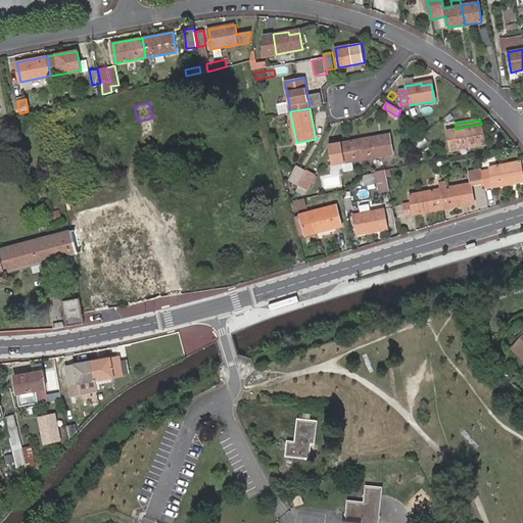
[(471,126),(456,129),(446,130),(449,150),(484,144),(482,129),(472,130),(471,126)]
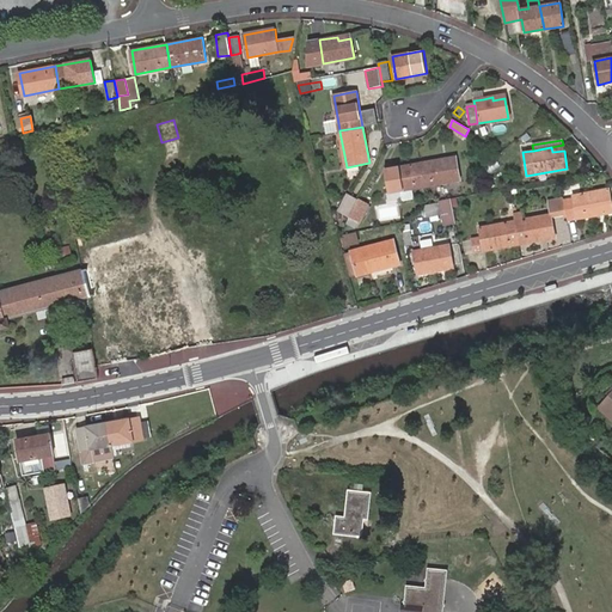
[(456,157),(420,164),(423,187),(459,181),(456,157)]
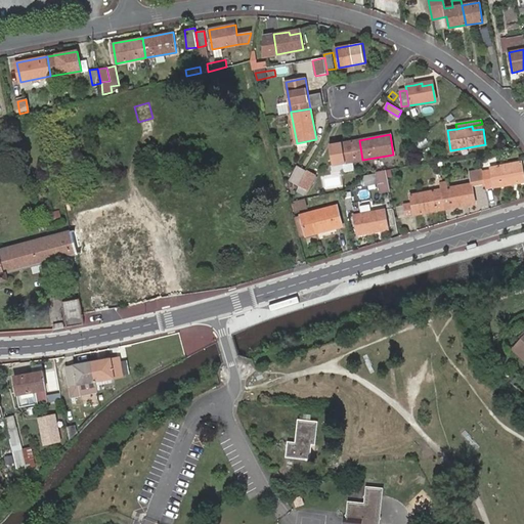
[(362,160),(359,140),(329,144),(332,165),(362,160)]
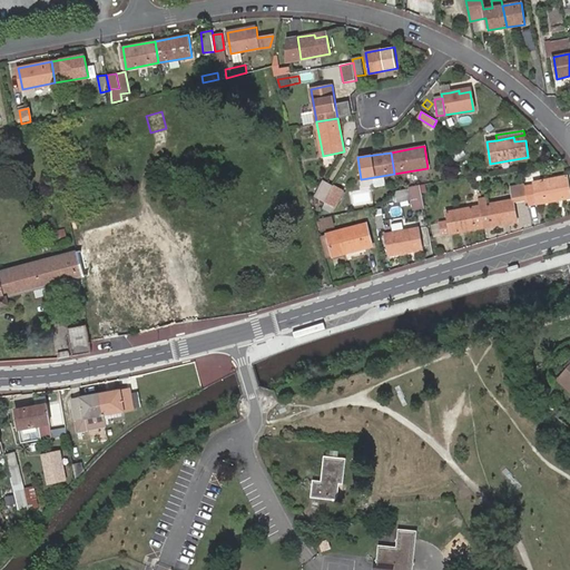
[(527,202),(528,206),(537,205),(538,206),(569,198),(569,197),(566,176),(532,183),(533,184),(524,186),(527,202)]
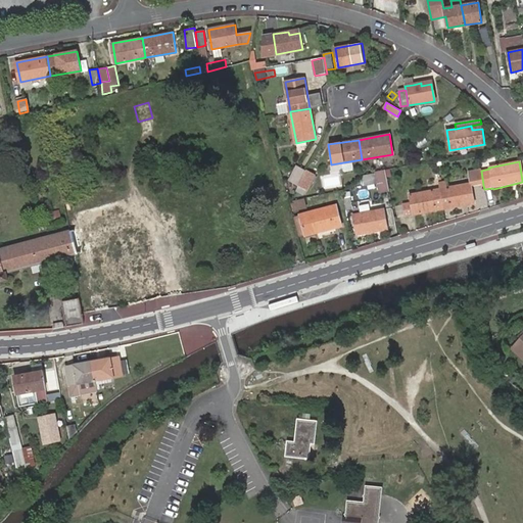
[(290,183),(298,187),(306,173),(298,168),(290,183)]
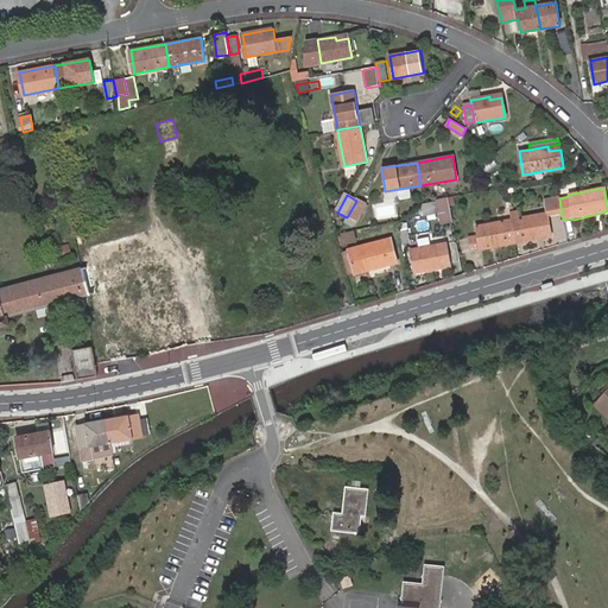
[(442,222),(451,220),(448,196),(436,198),(442,222)]
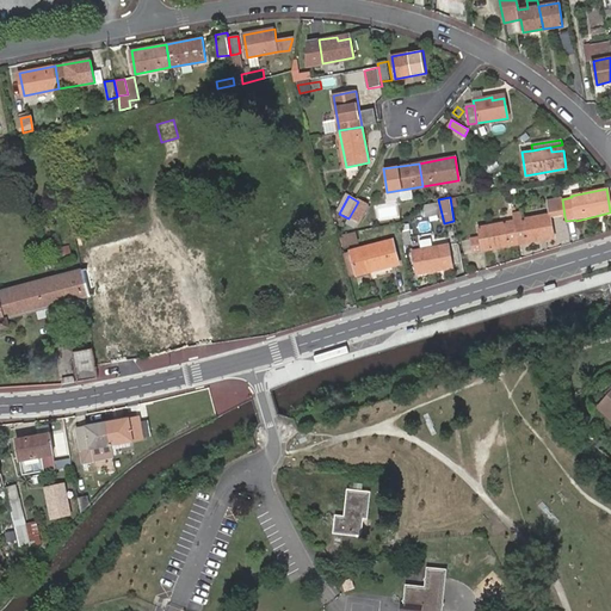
[(514,222),(518,245),(554,239),(550,218),(565,216),(562,199),(561,198),(547,201),(549,215),(524,220),(523,213),(512,214),(514,222)]
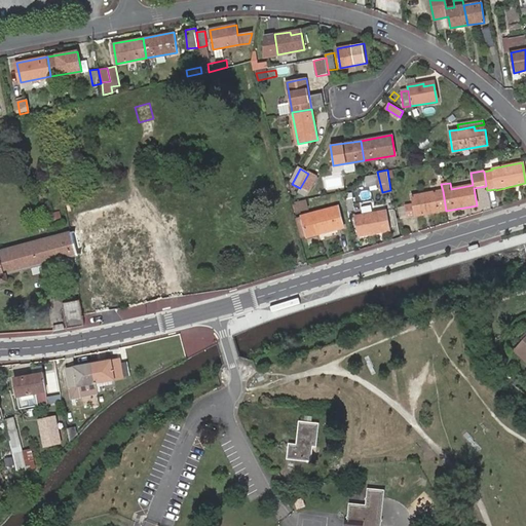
[(308,174),(300,188),(308,193),(316,178),(308,174)]
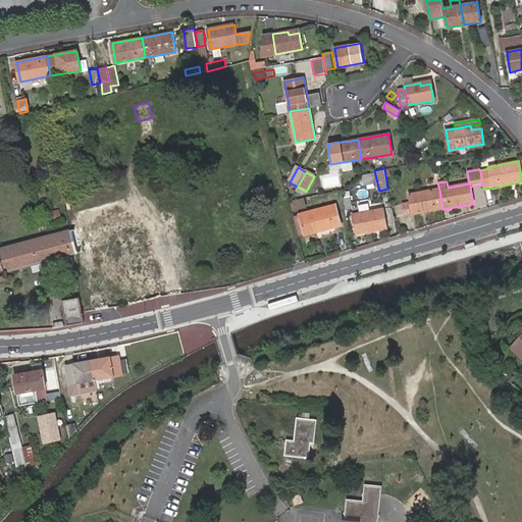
[(404,216),(442,209),(439,190),(437,183),(429,185),(430,192),(410,196),(411,203),(402,204),(404,216)]
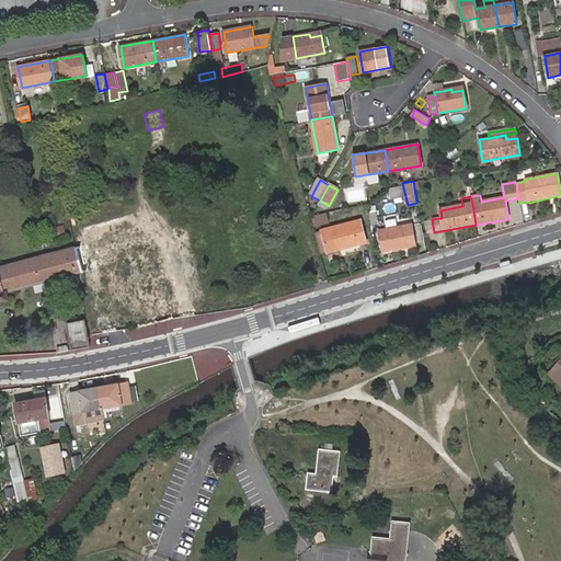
[(327,215),(312,217),(315,225),(329,221),(327,215)]
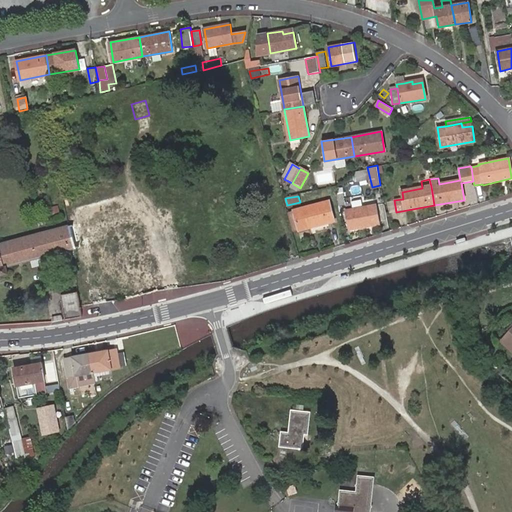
[(294,211),(301,232),(333,222),(328,201),(294,211)]
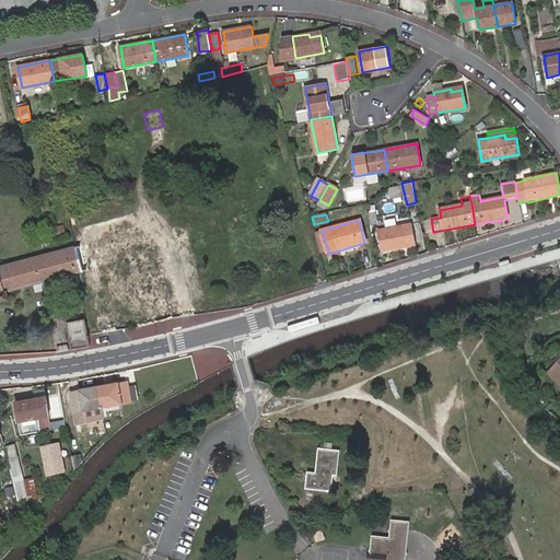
[(384,223),(385,230),(399,228),(398,221),(384,223)]
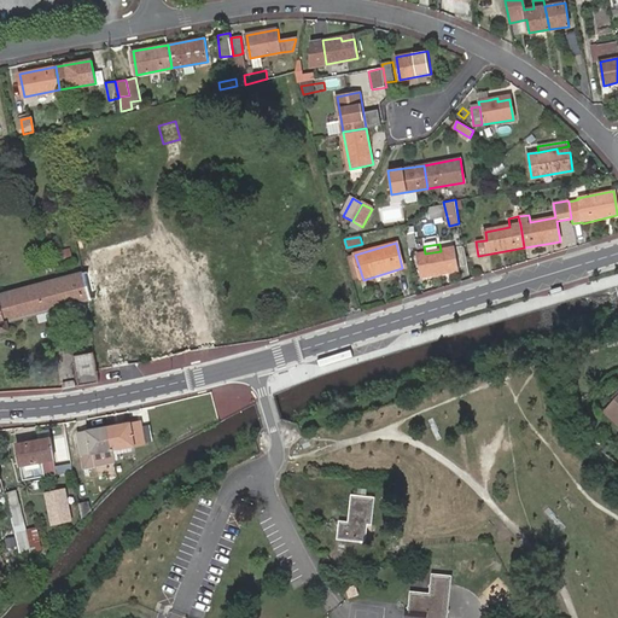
[(418,256),(421,278),(458,272),(454,249),(441,251),(418,256)]
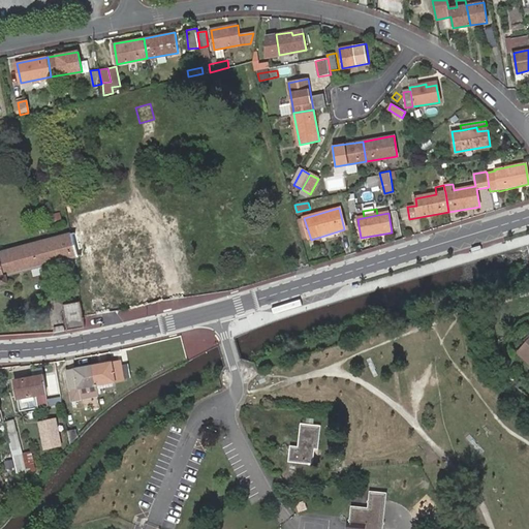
[(297,220),(303,241),(311,240),(304,218),(303,218),(297,220)]
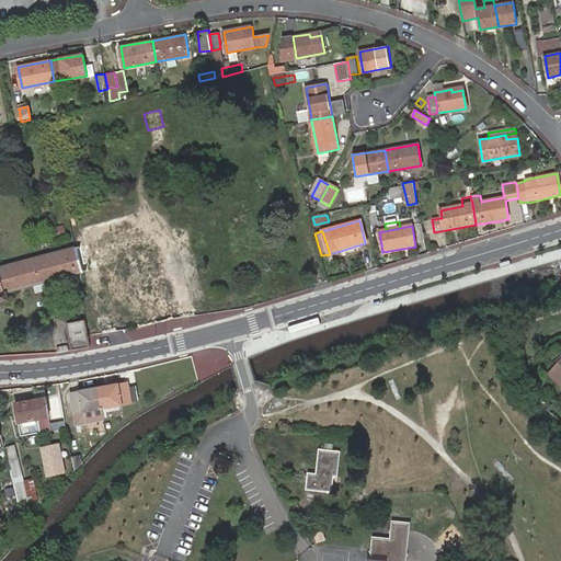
[(8,294),(82,273),(77,249),(77,248),(0,267),(0,298),(1,301),(9,300),(8,294)]
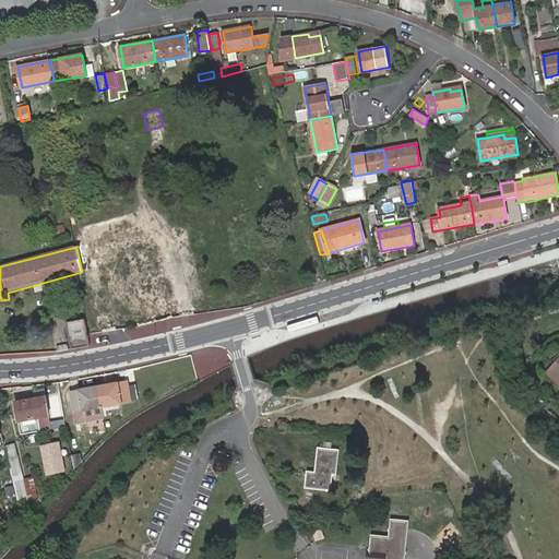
[(66,320),(71,349),(91,346),(90,340),(88,335),(86,319),(86,317),(66,320)]
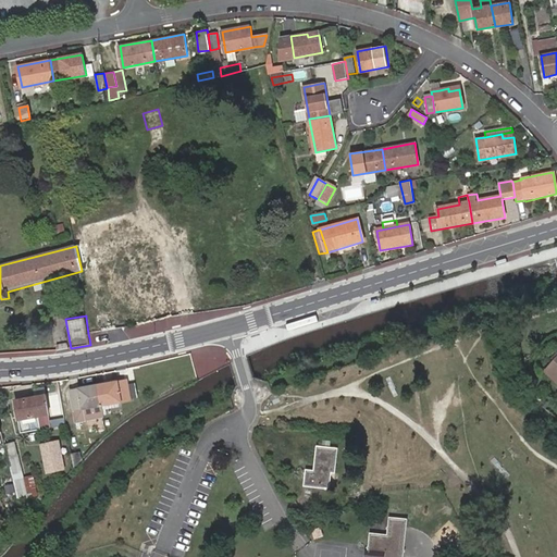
[(556,383),(556,356),(544,372),(556,383)]
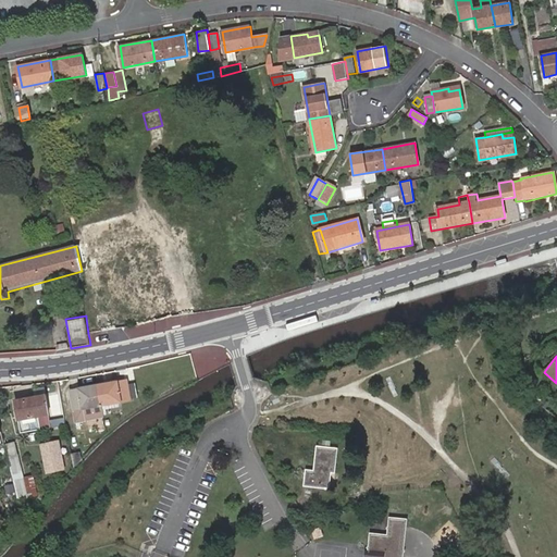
[(126,379),(99,384),(102,401),(120,399),(128,397),(127,385),(126,379)]
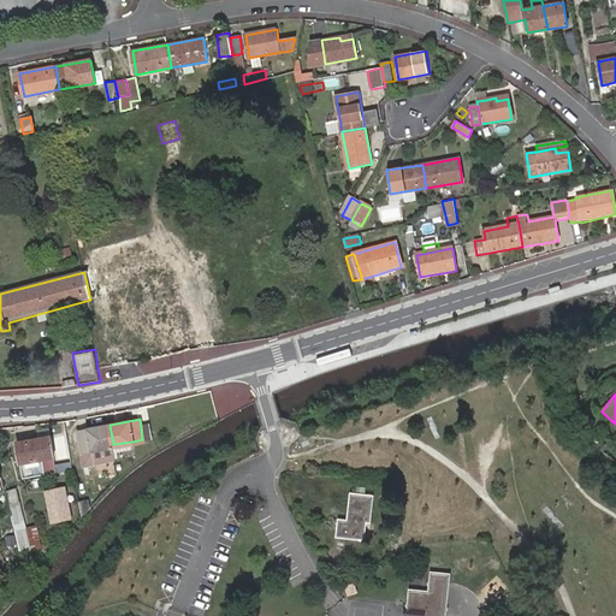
[(141,426),(142,439),(154,437),(152,424),(141,426)]
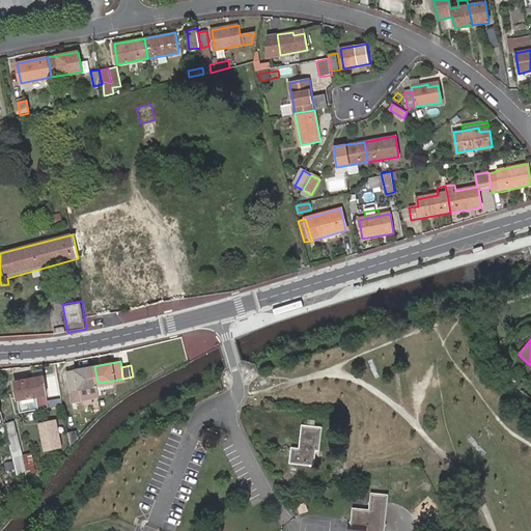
[(98,383),(94,366),(68,370),(72,388),(80,387),(82,398),(100,394),(98,383)]
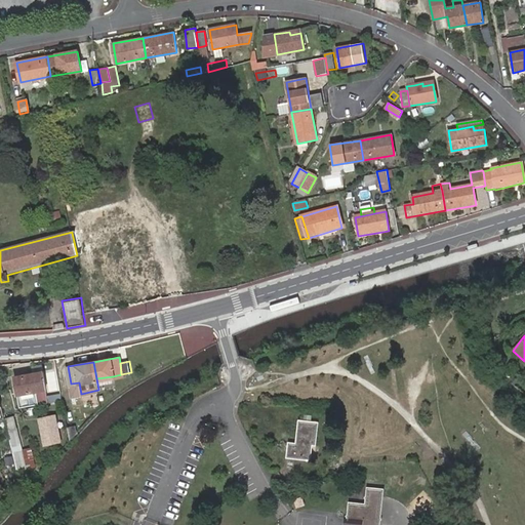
[(49,402),(43,372),(26,375),(26,376),(16,378),(18,395),(37,392),(40,405),(49,402)]
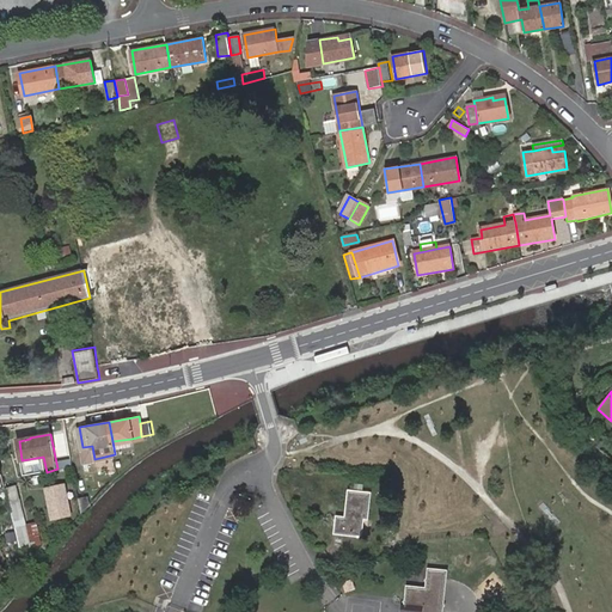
[(112,441),(115,451),(134,447),(132,439),(112,441)]
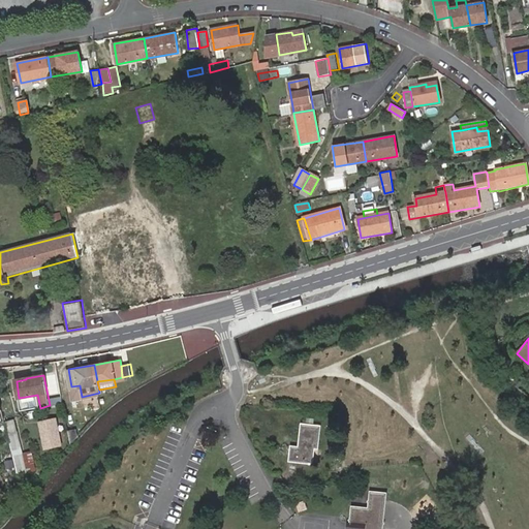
[(80,385),(71,386),(73,398),(82,397),(80,385)]
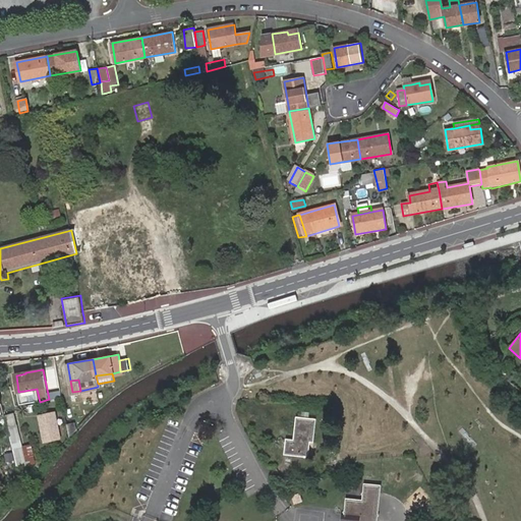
[(13,413),(5,415),(18,467),(26,465),(22,449),(13,413)]
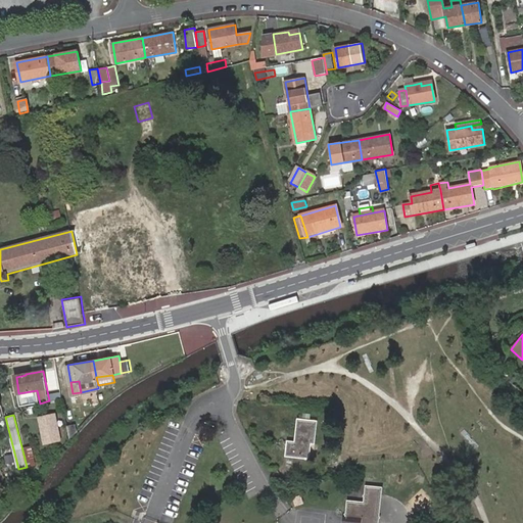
[(56,415),(39,418),(44,445),(61,441),(56,415)]
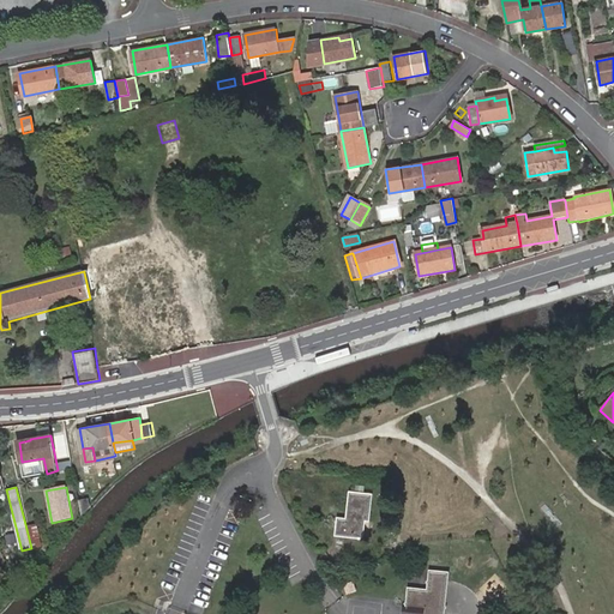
[(341,521),(339,527),(347,536),(344,536),(367,539),(368,522),(373,522),(377,494),(351,492),(350,511),(353,511),(351,522),(349,522),(341,521)]
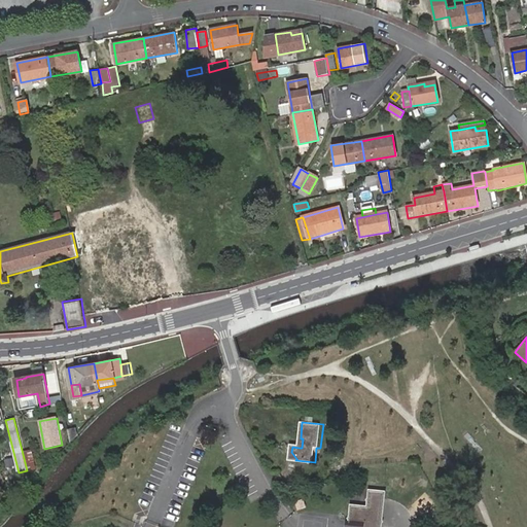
[(69,425),(71,440),(79,431),(77,424),(69,425)]
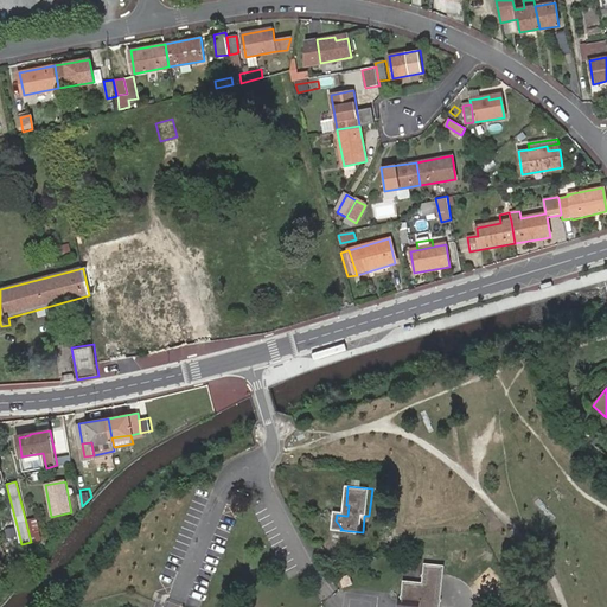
[(37,521),(26,523),(31,542),(42,540),(37,521)]
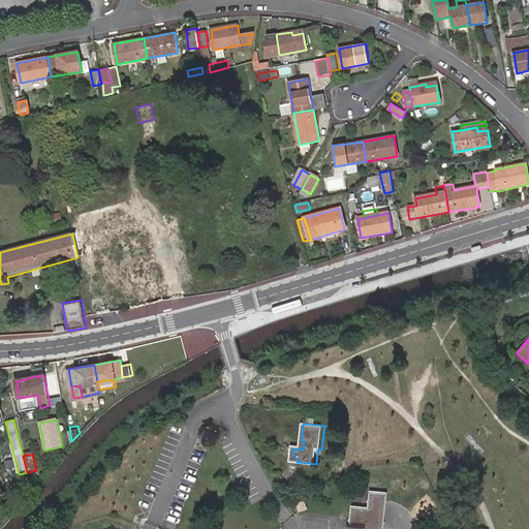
[(385,528),(387,517),(390,495),(372,493),(371,507),(371,509),(353,508),(352,524),(351,528),(385,528)]
